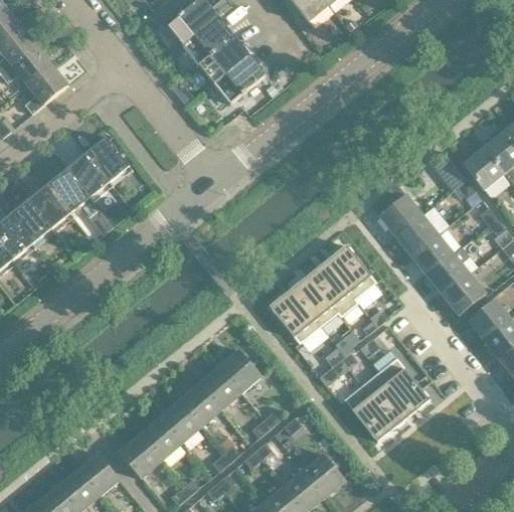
[(182,44),(221,12),(231,4),(227,0),(217,0),(208,7),(202,0),(195,0),(166,24),(182,44)]
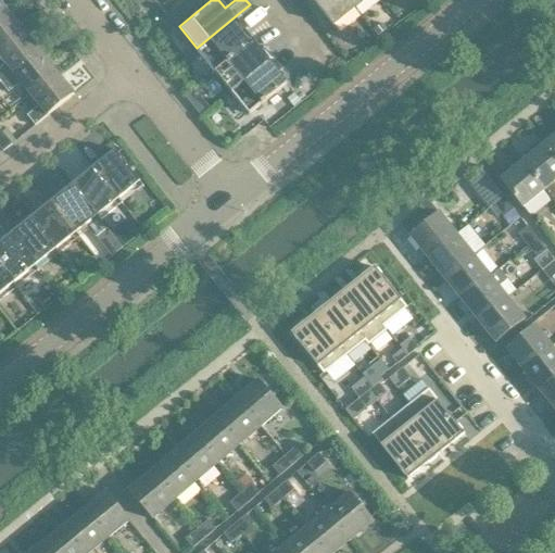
[(353,5),(349,0),(313,0),(331,23),(353,5)]
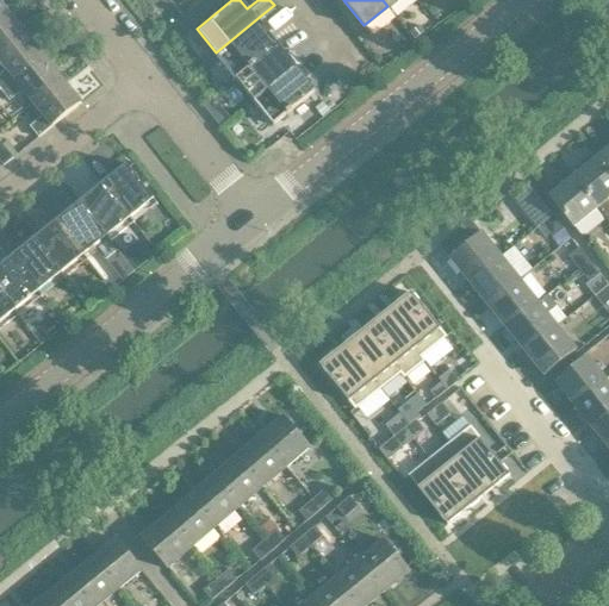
[(5,6),(0,10),(0,48),(24,30),(5,6)]
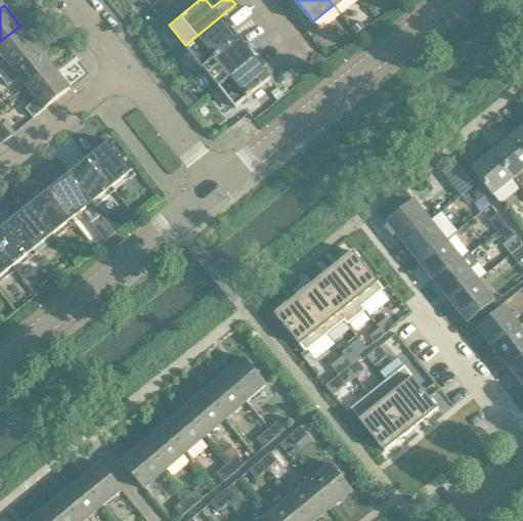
[(225,12),(185,45),(202,66),(236,37),(227,27),(232,23),(225,12)]
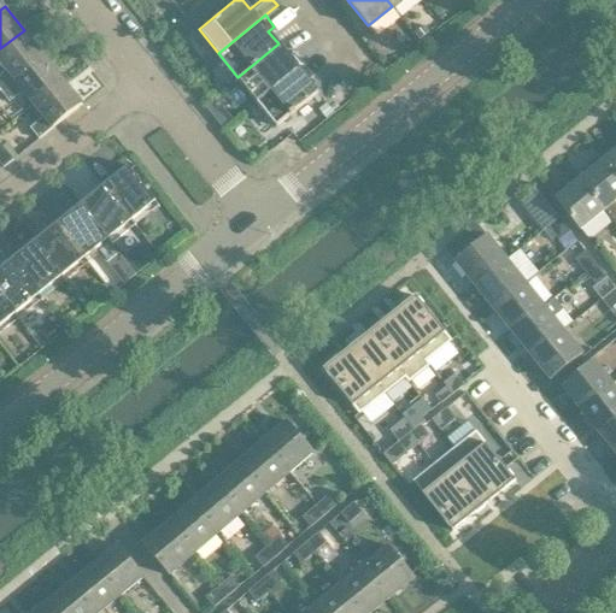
[(24,30),(0,48),(0,62),(5,68),(0,70),(0,87),(44,53),(24,30)]
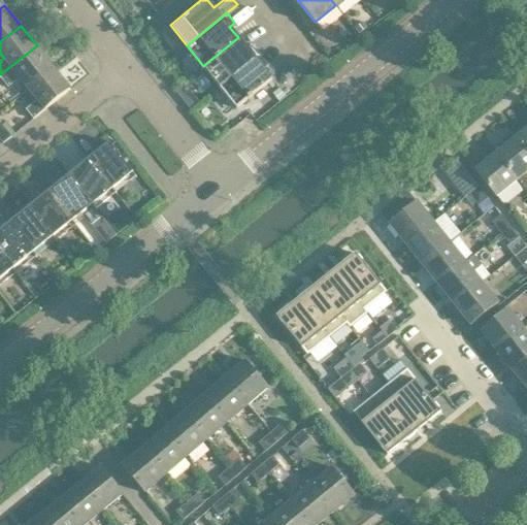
[(238,37),(203,66),(219,86),(260,54),(252,43),(246,47),(238,37)]
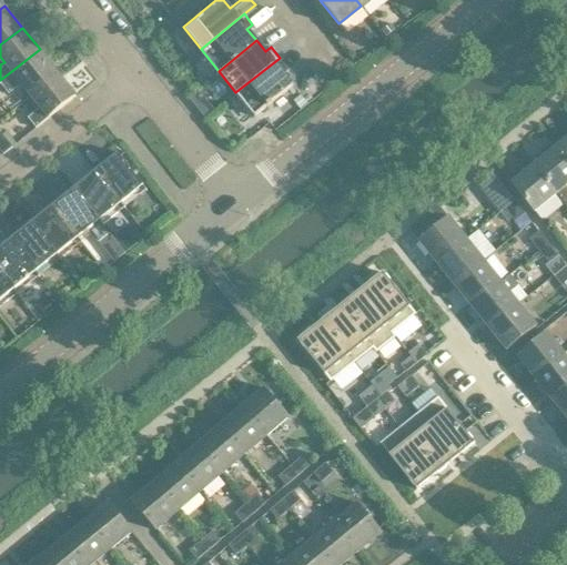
[(57,71),(40,49),(0,80),(0,82),(7,91),(19,81),(29,93),(57,71)]
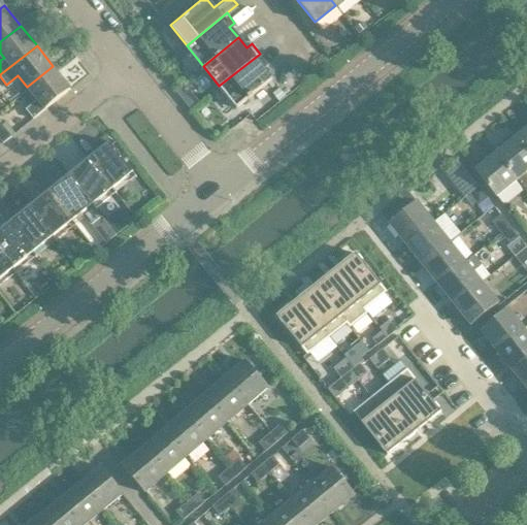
[(280,47),(265,56),(272,69),(287,61),(280,47)]
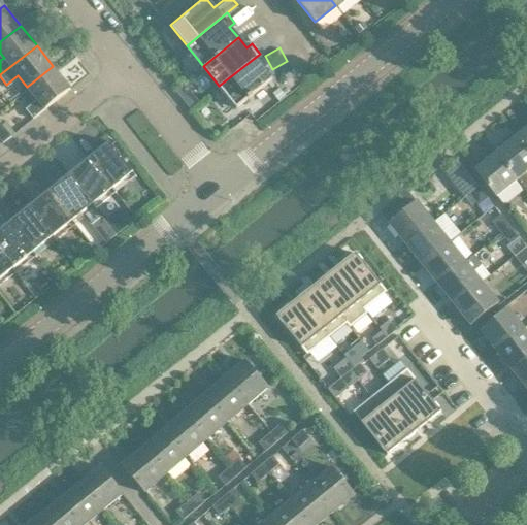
[(260,54),(219,86),(235,105),(254,91),(260,100),(270,92),(263,84),(270,77),(262,66),(266,62),(260,54)]
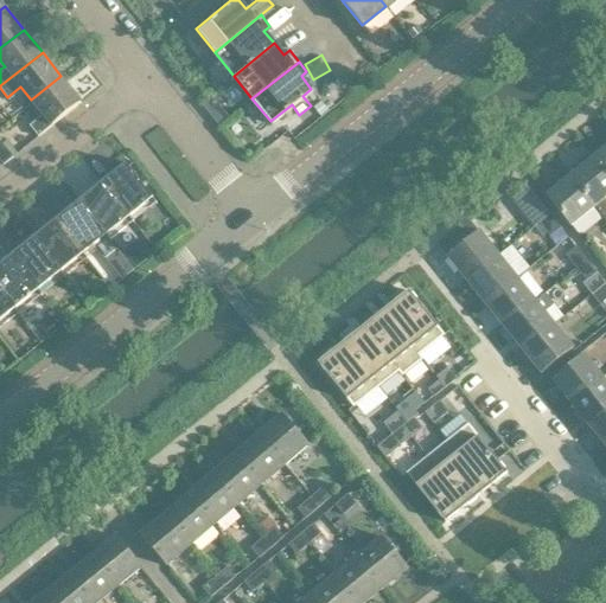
[(61,76),(31,100),(42,113),(29,122),(37,133),(80,98),(61,76)]
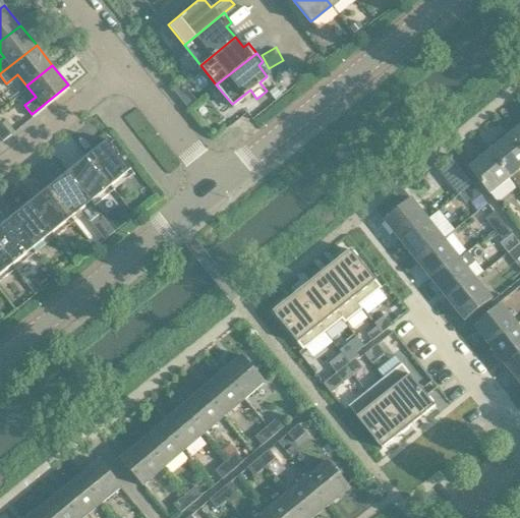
[(10,132),(0,119),(0,136),(1,138),(10,132)]
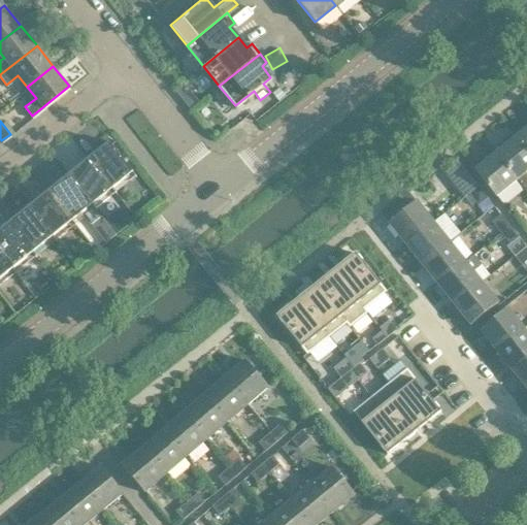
[(526,124),(515,134),(526,149),(526,124)]
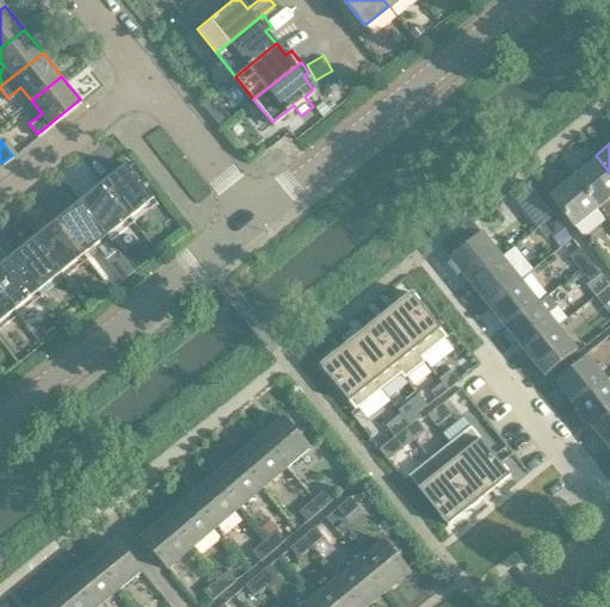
[(583,166),(572,174),(597,205),(609,220),(609,217),(609,198),(608,196),(609,194),(609,172),(596,155),(595,156),(590,153),(580,160),(583,166)]
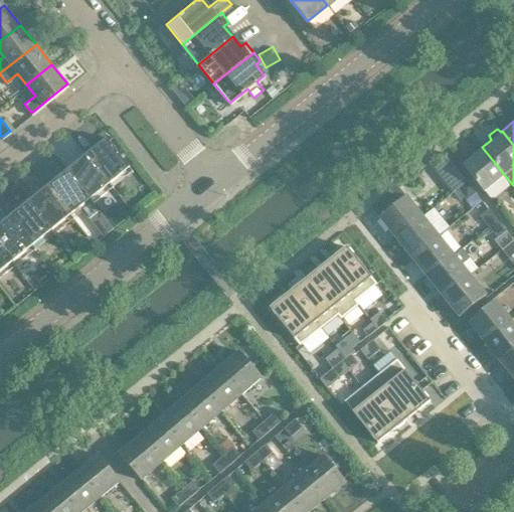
[(86,153),(109,181),(129,166),(106,137),(86,153)]
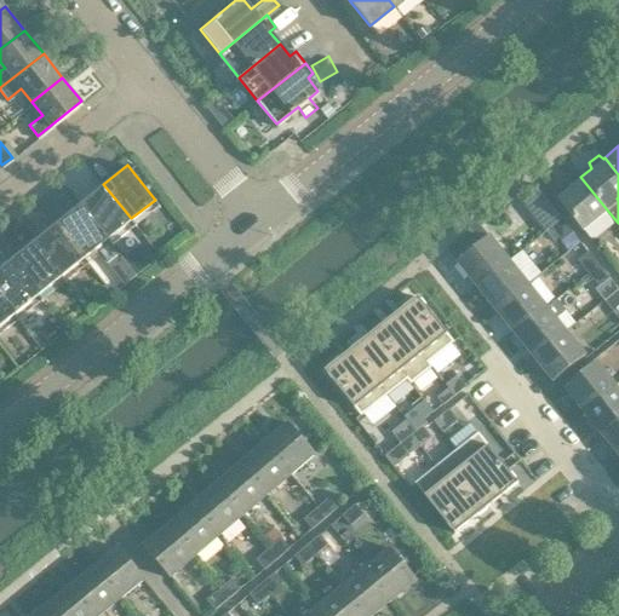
[(606,208),(580,177),(556,196),(582,228),(606,208)]
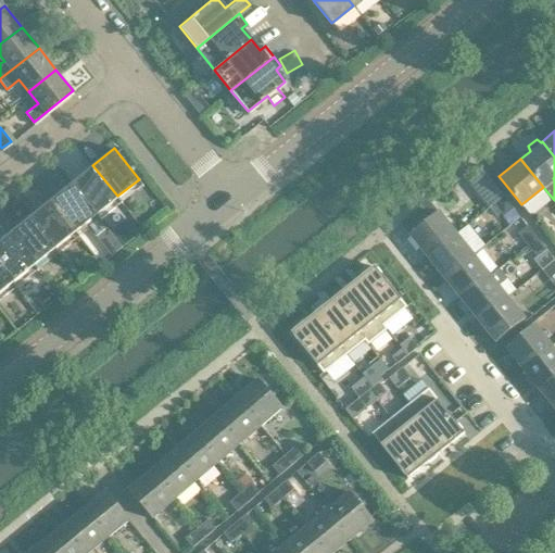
[(92,165),(72,181),(97,213),(117,196),(92,165)]
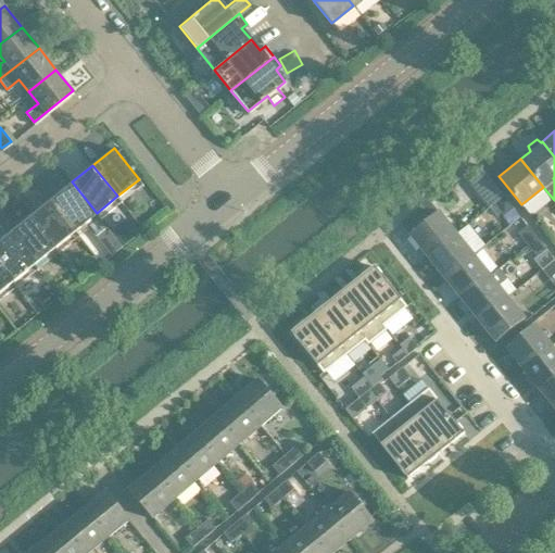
[(72,181),(50,199),(75,230),(85,223),(88,226),(100,216),(97,213),(72,181)]
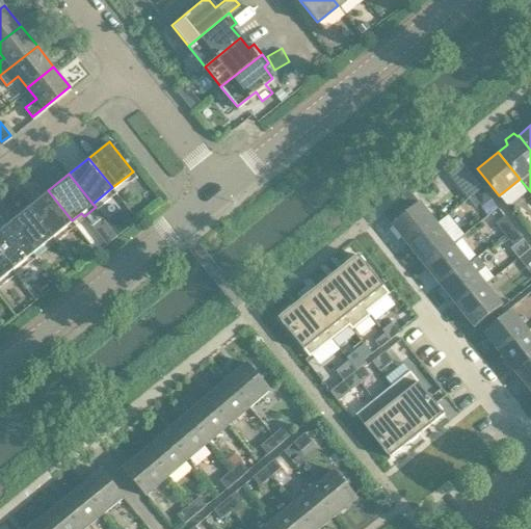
[(480,184),(472,175),(462,181),(471,191),(480,184)]
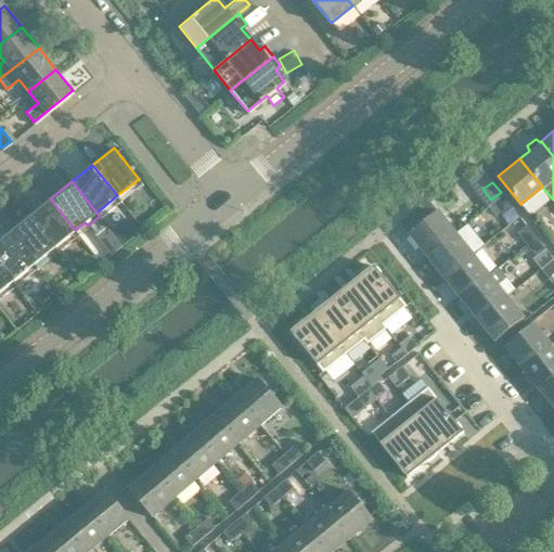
[(511,205),(501,192),(491,200),(502,213),(511,205)]
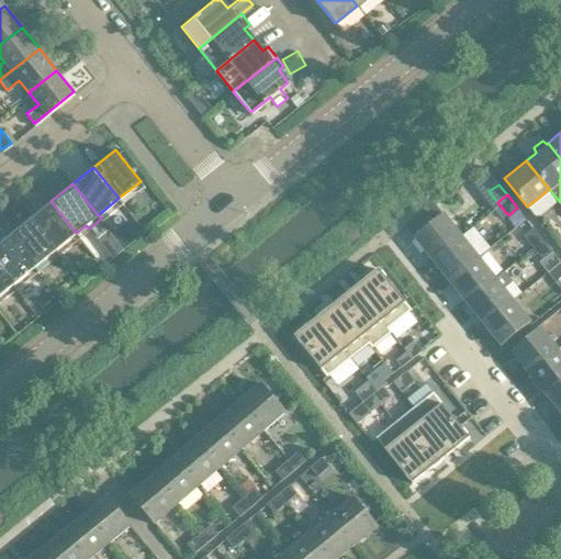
[(51,201),(30,219),(55,249),(76,233),(51,201)]
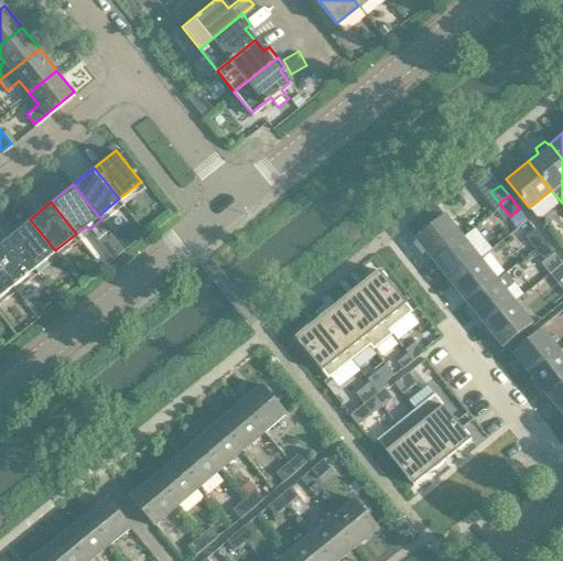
[(461,234),(443,212),(414,235),(431,257),(461,234)]
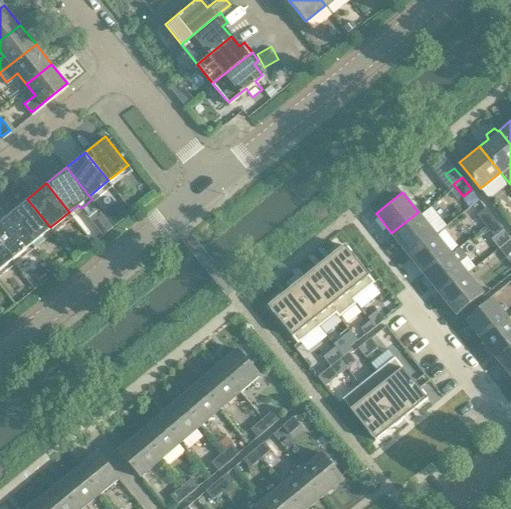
[(111,223),(129,208),(119,196),(101,210),(111,223)]
